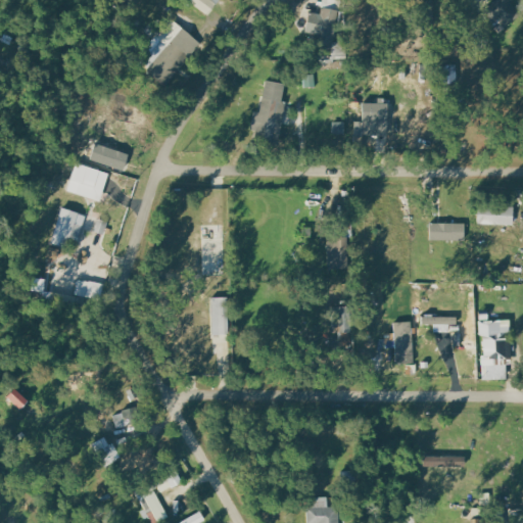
[(187,0),(206,17),(218,6),(210,0),(187,0)]
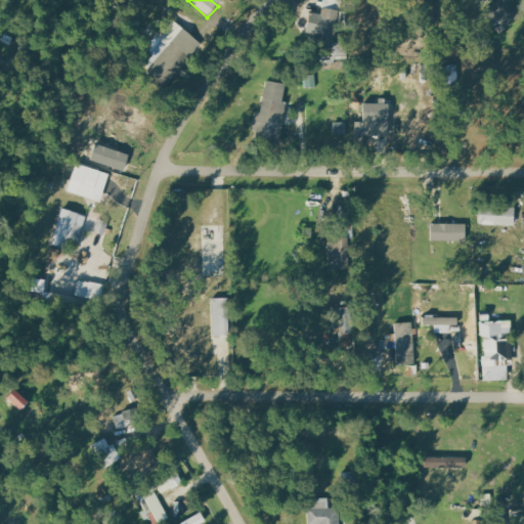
[(307,33),(329,36),(331,23),(341,24),(344,1),(340,0),(323,0),(322,14),(310,12),(307,33)]
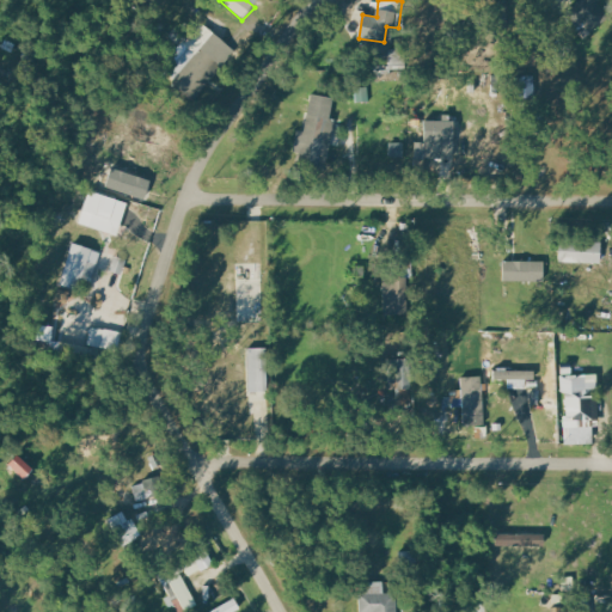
[(599,0),(581,0),(582,5),(568,6),(570,28),(601,24),(599,0)]
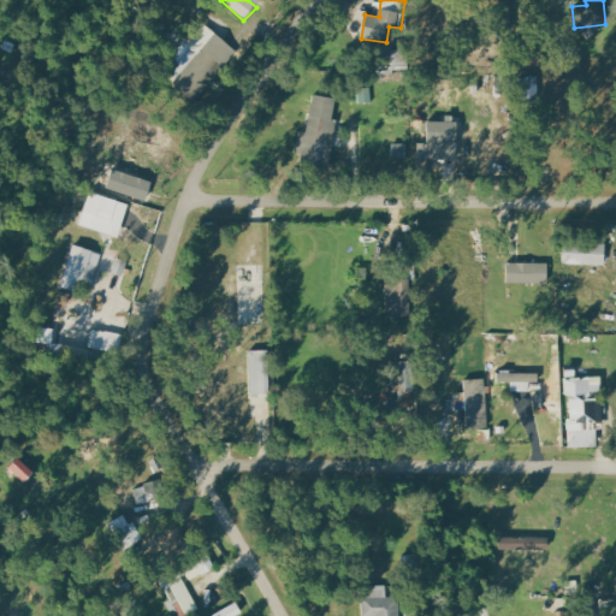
[(190,47),(171,72),(201,96),(237,49),(215,33),(200,54),(190,47)]
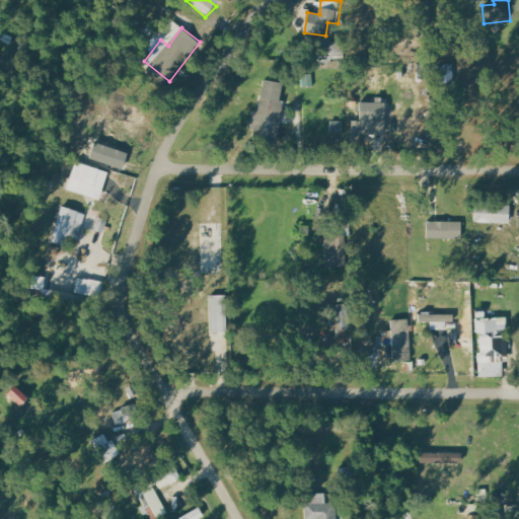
[(454,81),(454,67),(439,67),(438,81),(454,81)]
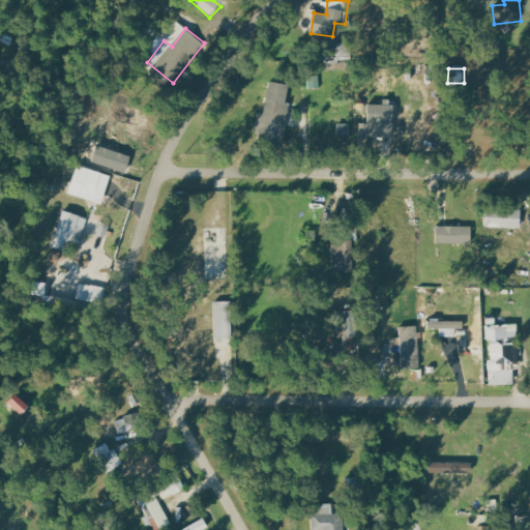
[(291,85),(269,83),(265,114),(258,113),(255,136),(285,139),(291,85)]
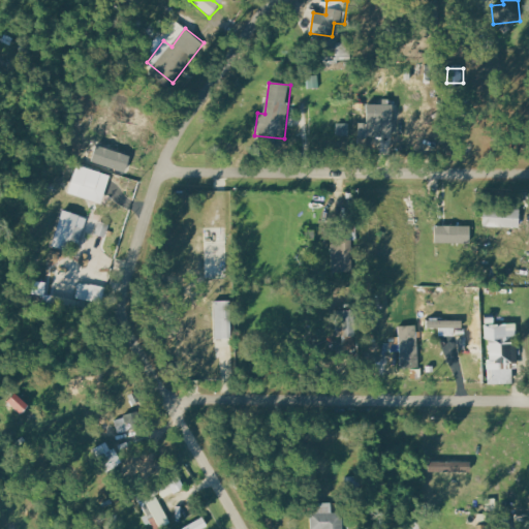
[(394,105),(367,105),(367,123),(382,123),(382,138),(393,138),(394,105)]
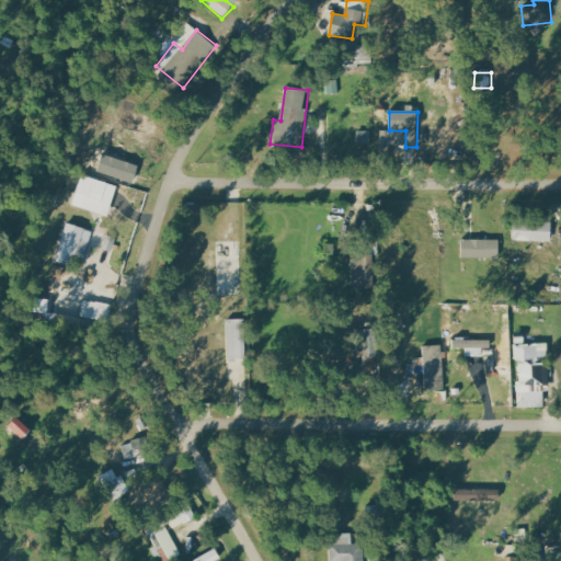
[(113,204),(116,184),(80,178),(77,197),(113,204)]
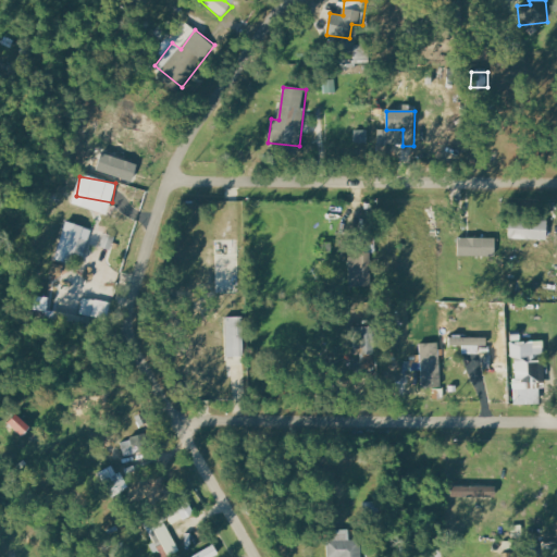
[(54,260),(72,265),(76,250),(85,254),(93,230),(66,222),(54,260)]
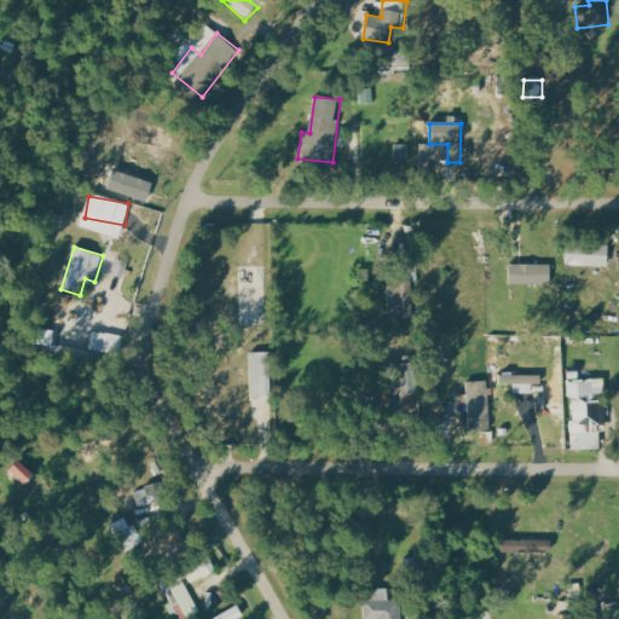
[(111,275),(125,278),(129,264),(116,259),(111,275)]
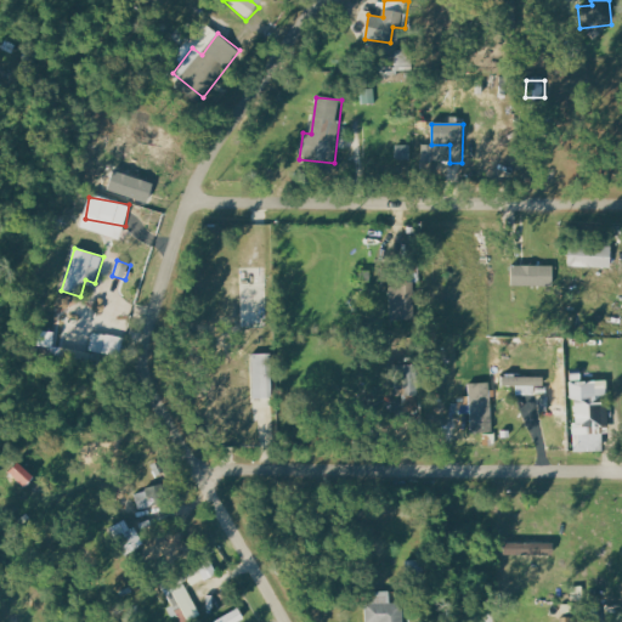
[(553,288),(554,266),(513,266),(513,287),(553,288)]
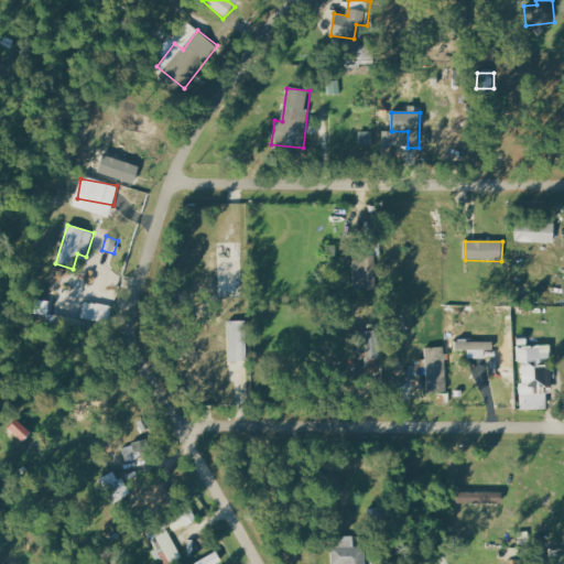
[(563,241),(519,241),(518,251),(563,251),(563,241)]
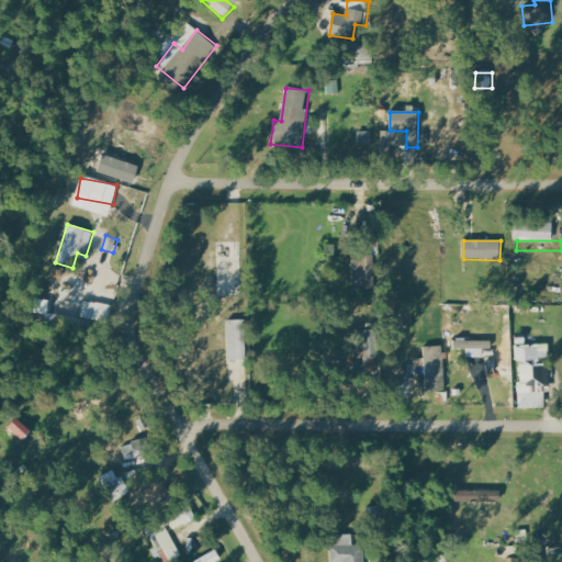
[(374,255),(351,255),(353,294),(375,293),(374,255)]
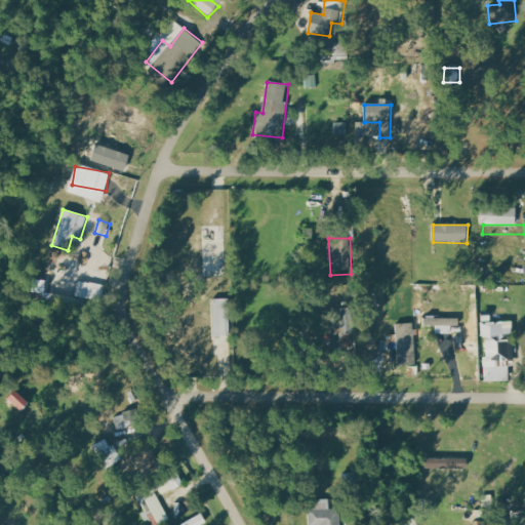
[(47,259),(57,261),(61,250),(50,248),(47,259)]
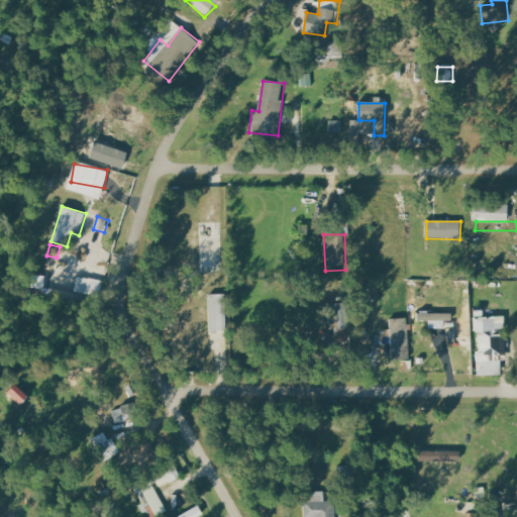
[(46,277),(32,275),(30,297),(75,302),(76,293),(44,290),(46,277)]
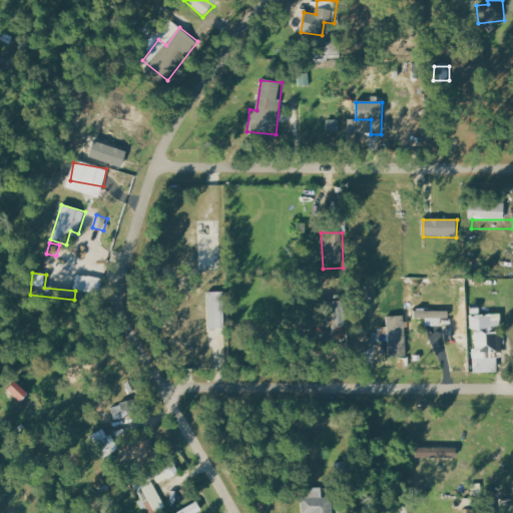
[(98,295),(102,280),(89,277),(85,291),(98,295)]
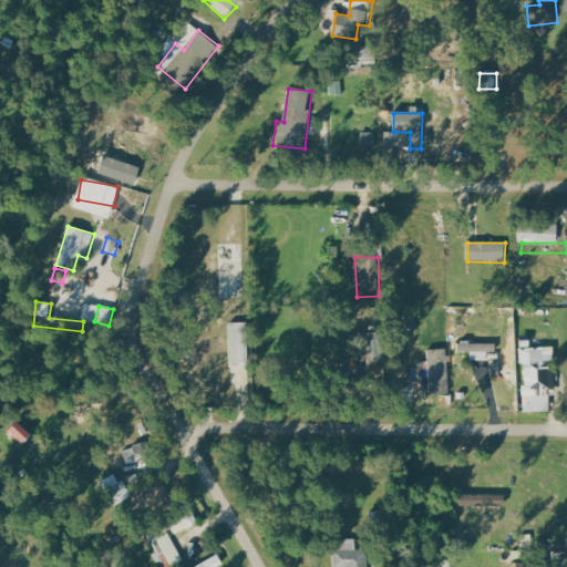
[(230,364),(248,364),(248,322),(230,323),(230,364)]
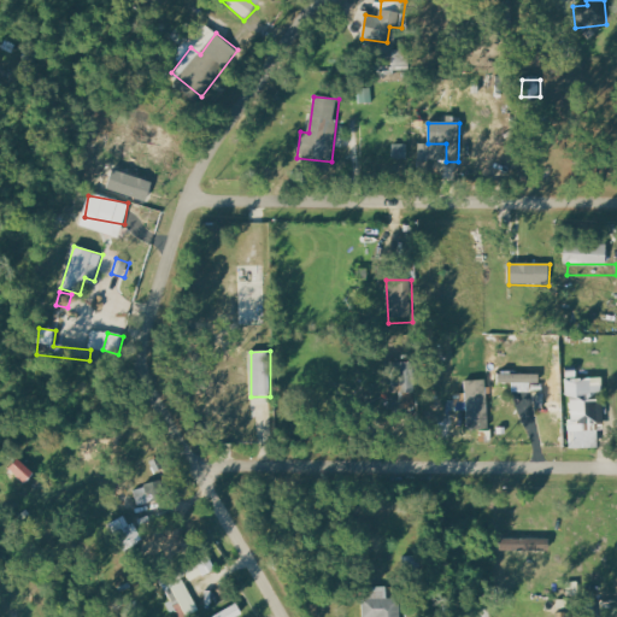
[(397,392),(411,392),(412,363),(397,363),(397,392)]
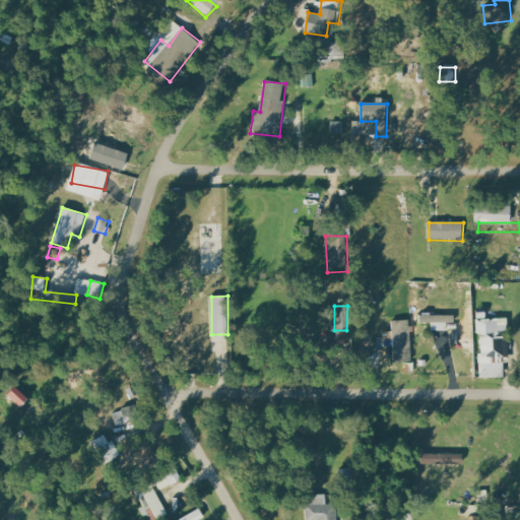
[(455,315),(420,315),(420,323),(432,323),(432,331),(448,331),(448,323),(454,323),(455,315)]
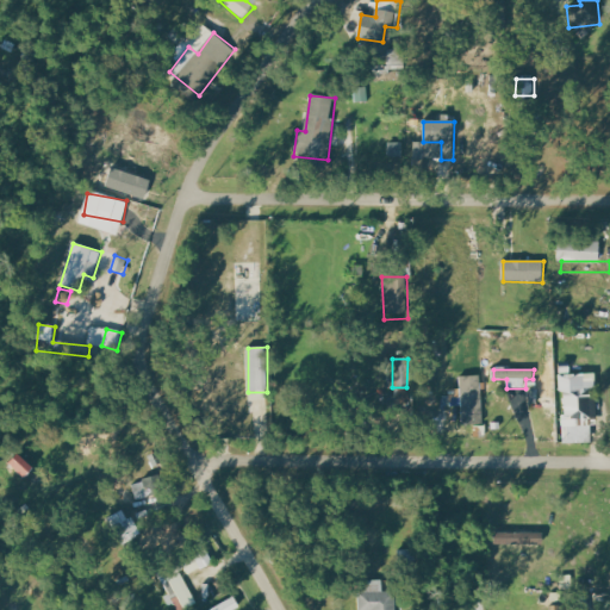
[(559,373),(559,391),(562,391),(564,427),(580,425),(580,424),(597,424),(596,380),(585,380),(585,373),(559,373)]
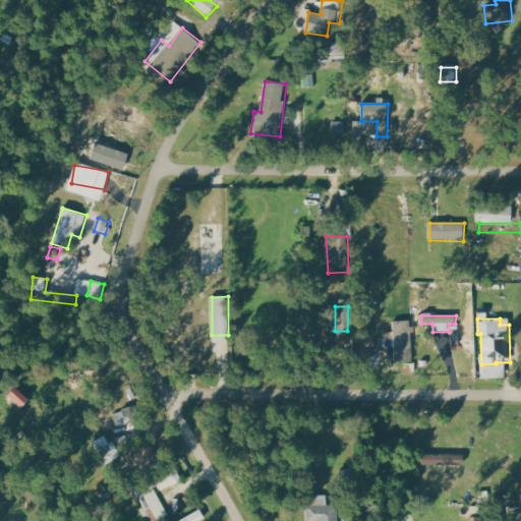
[(393,321),(394,332),(384,332),(385,347),(395,347),(395,363),(412,362),(411,321),(393,321)]
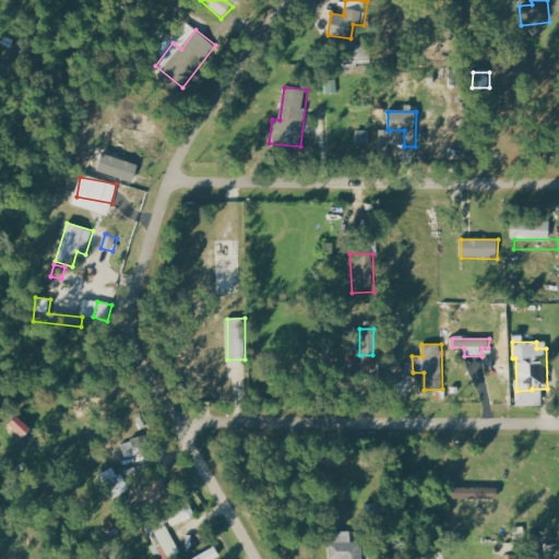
[(111,498),(126,494),(116,467),(102,473),(111,498)]
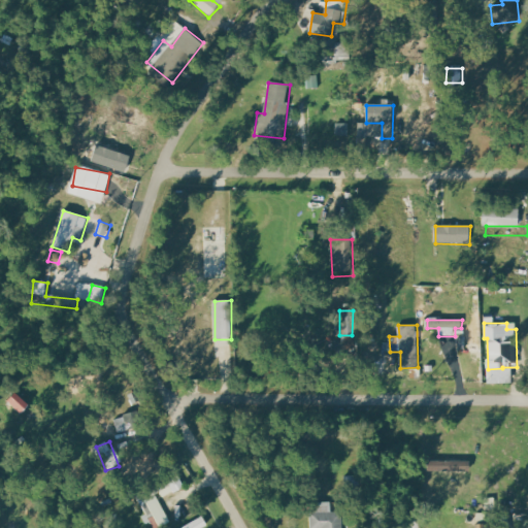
[(332,502),(310,502),(310,527),(342,527),(342,512),(332,513),(332,502)]
